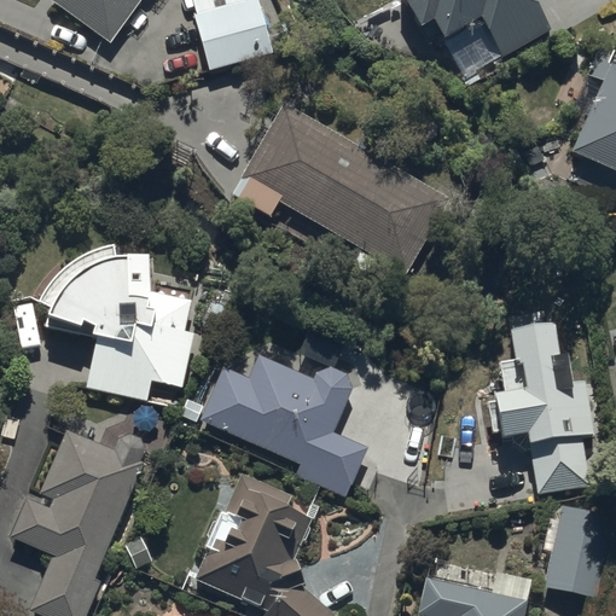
[(51,0),(52,0),(111,39),(137,0),(51,0)]
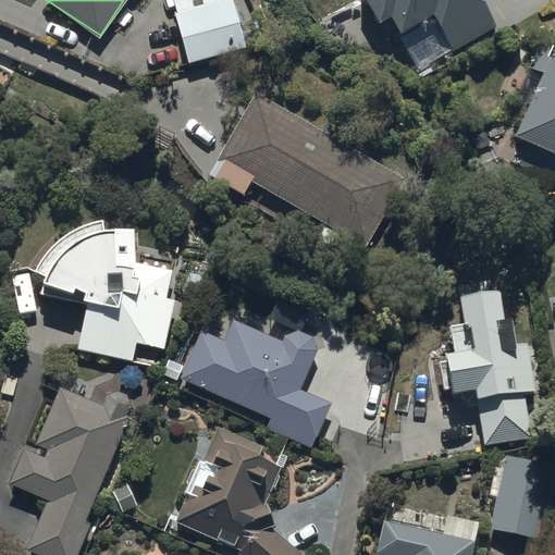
[(170,0),(188,63),(260,44),(256,28),(244,32),(234,0),(170,0)]
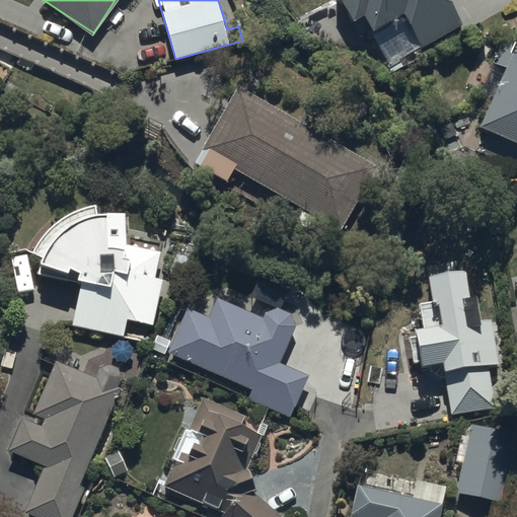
[(345,0),(358,18),(351,23),(358,34),(372,25),(374,29),(403,9),(422,48),(461,23),(451,0),(345,0)]
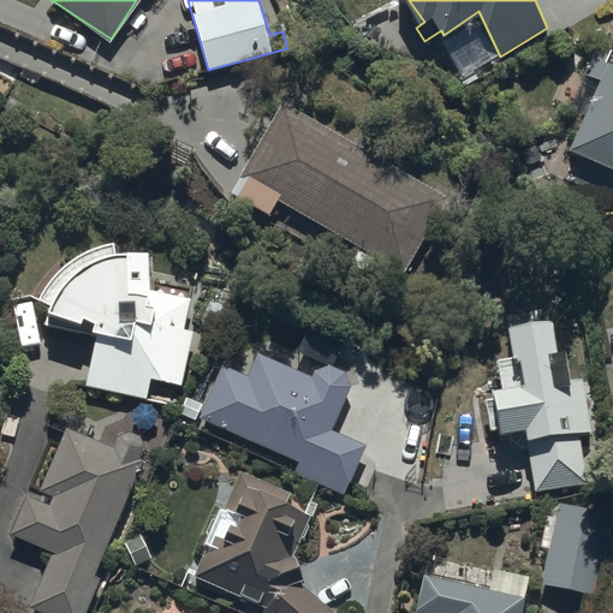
[(612,53),(595,47),(584,71),(601,79),(569,144),(582,150),(569,176),(612,197),(612,53)]
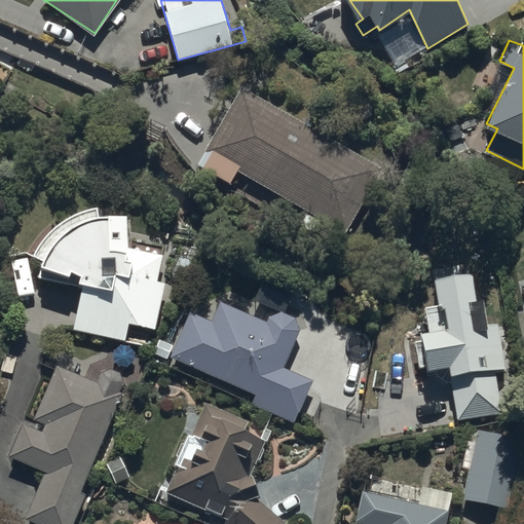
[(380,164),(239,88),(198,165),(229,181),(235,170),(307,209),(298,226),(314,234),(323,220),(344,232),(380,164)]
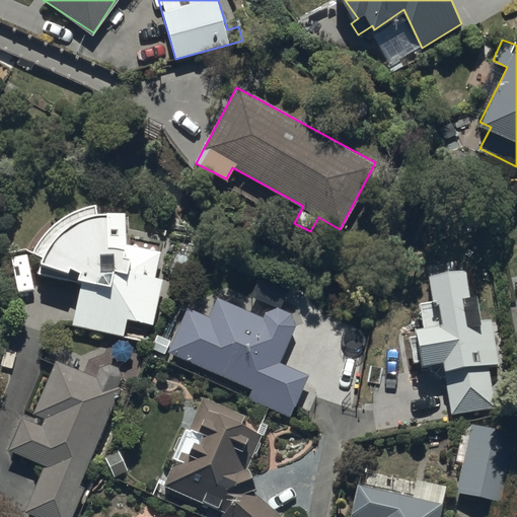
[(38,275),(81,280),(71,325),(123,337),(127,317),(152,322),(161,279),(155,278),(160,251),(126,243),(127,213),(111,213),(111,209),(95,209),(95,205),(93,205),(91,206),(89,207),(87,207),(85,208),(83,209),(80,210),(78,211),(77,212),(75,213),(73,214),(71,215),(69,216),(67,217),(65,219),(63,220),(62,221),(60,223),(58,224),(56,225),(55,227),(53,228),(52,230),(50,232),(49,233),(47,235),(46,236),(44,238),(43,240),(42,242),(40,243),(39,245),(38,247),(37,249),(35,251),(43,256),(38,275)]
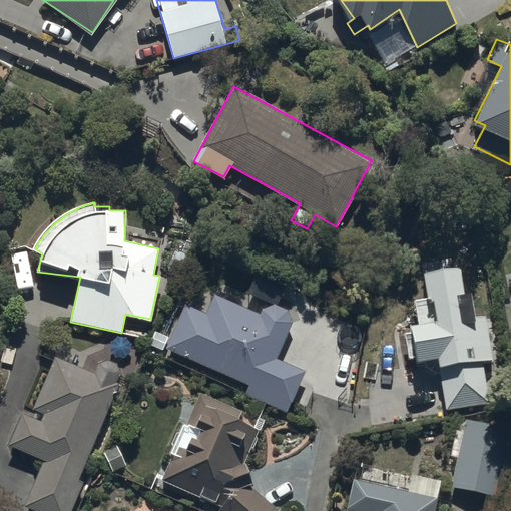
[(462,266),(423,271),(424,297),(414,297),(415,309),(409,309),(409,310),(408,310),(407,311),(406,312),(406,313),(405,313),(405,314),(404,315),(404,316),(404,317),(404,318),(403,319),(403,320),(404,321),(404,322),(404,323),(404,324),(405,325),(405,326),(406,327),(406,328),(407,328),(407,329),(408,329),(408,330),(409,330),(405,332),(407,357),(416,357),(417,360),(439,357),(445,411),(489,405),(483,360),(492,359),(487,315),(477,316),(474,290),(465,291),(462,266)]
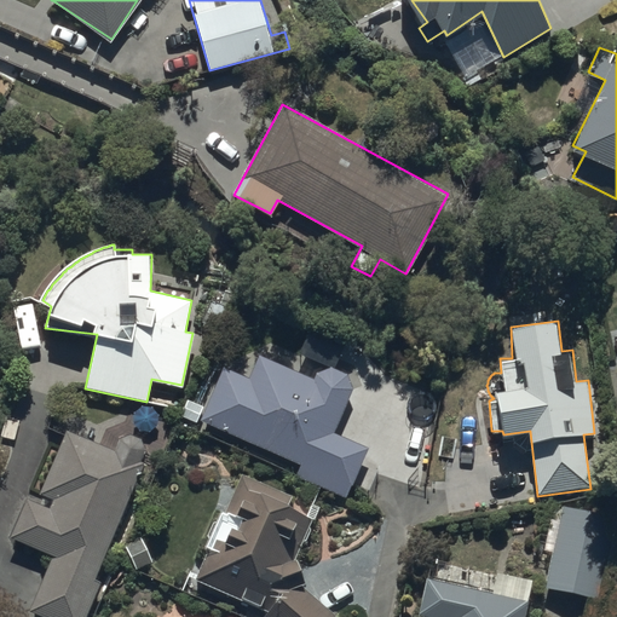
[(313,379),(259,356),(248,379),(224,367),(205,409),(185,399),(177,419),(195,427),(197,420),(297,466),(293,477),(344,500),(368,448),(335,433),(355,390),(347,374),(332,368),(317,373),(313,379)]
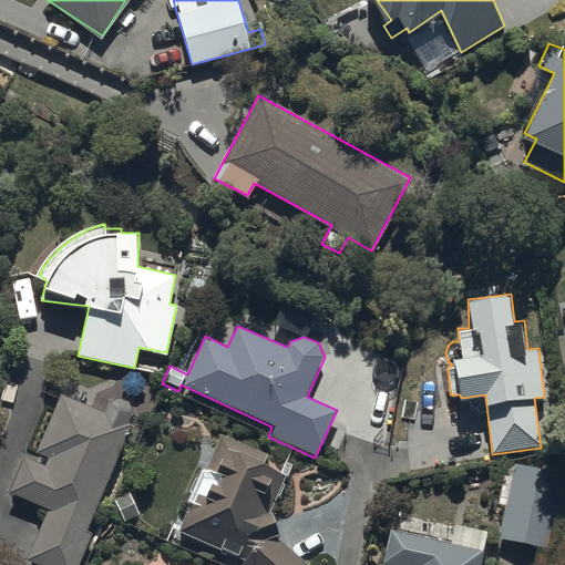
[(125,400),(109,401),(104,413),(60,394),(37,452),(49,456),(44,465),(23,456),(9,493),(45,509),(26,558),(40,564),(78,564),(92,533),(85,530),(131,423),(125,421),(130,412),(125,400)]
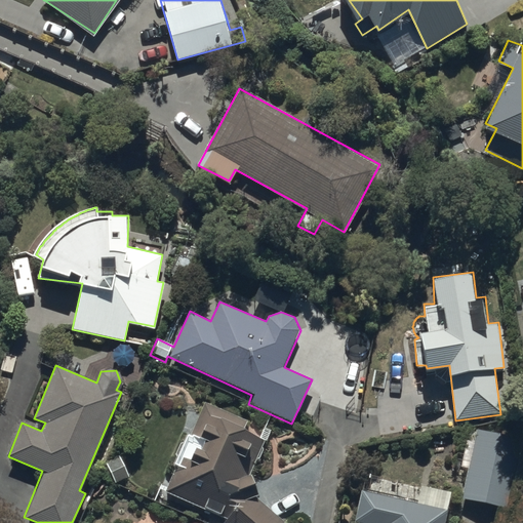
[(256,481),(251,472),(265,441),(246,423),(204,400),(190,433),(187,432),(173,460),(179,464),(166,493),(224,519),(222,522),(283,522),(284,521),(257,498),(256,481)]
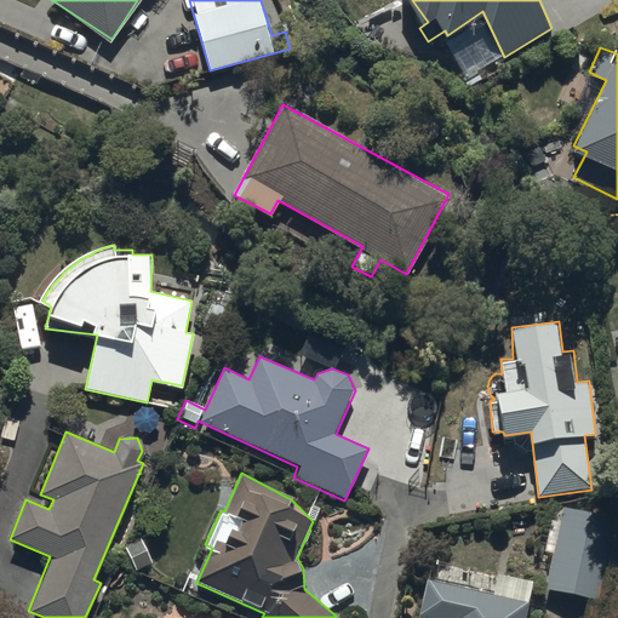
[(617,516),(554,504),(543,551),(551,554),(543,587),(599,601),(617,516)]
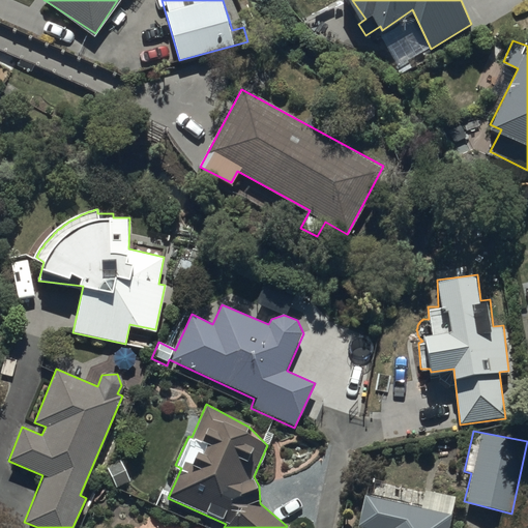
[(370,478),(367,493),(358,527),(448,527),(456,496),(429,490),(427,500),(381,490),(383,481),(370,478)]
